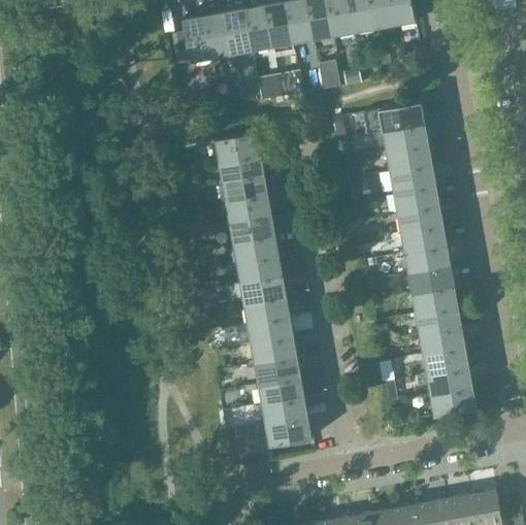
[(304,0),(290,0),(284,1),(292,44),(313,41),(304,0)]
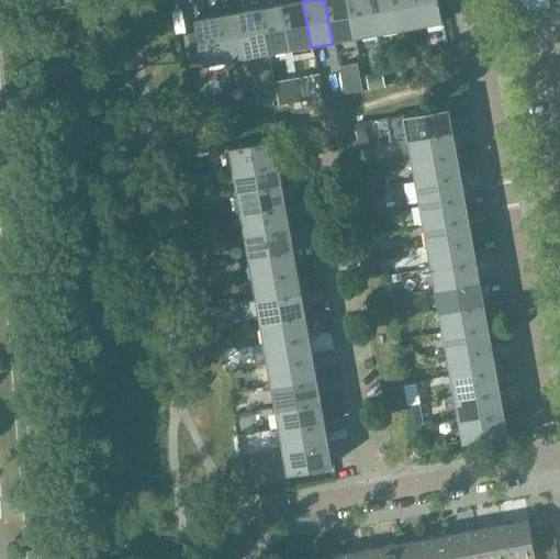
[(346,0),(324,0),(333,44),(354,40),(346,0)]
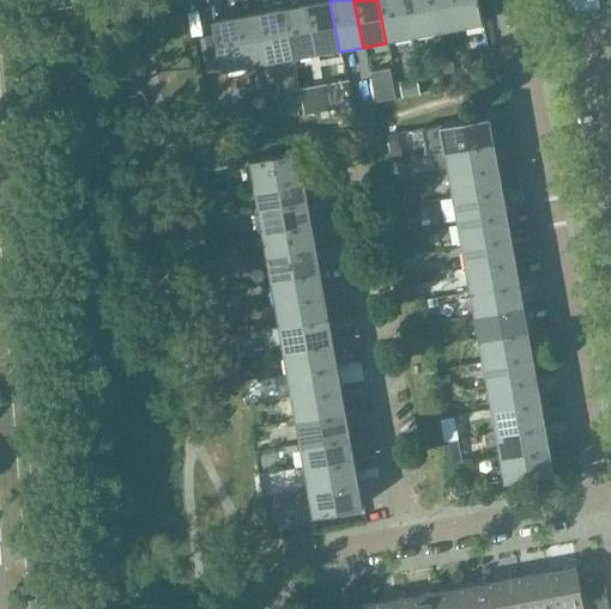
[(403,0),(377,0),(386,43),(410,38),(403,0)]
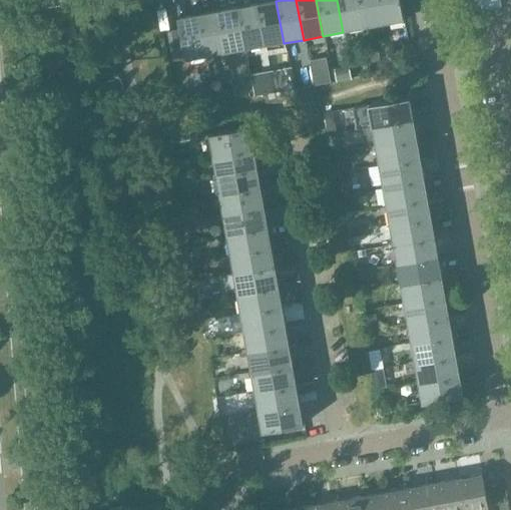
[(357,0),(337,0),(343,32),(363,29),(357,0)]
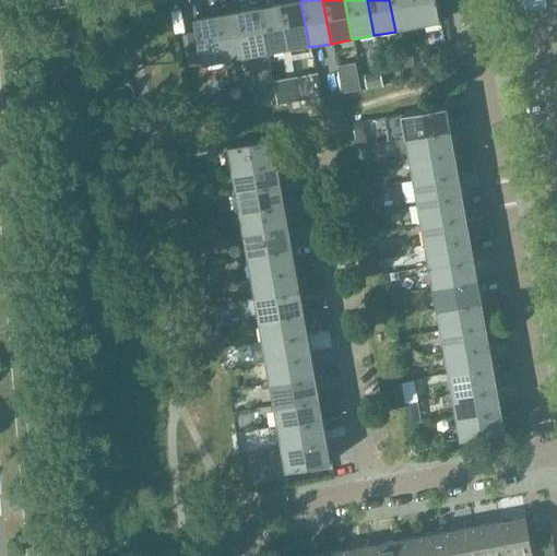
[(412,0),(389,0),(395,32),(417,27),(412,0)]
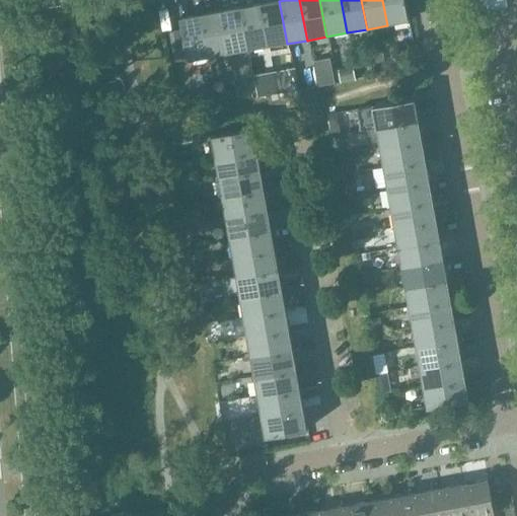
[(402,0),(382,0),(387,25),(408,22),(402,0)]
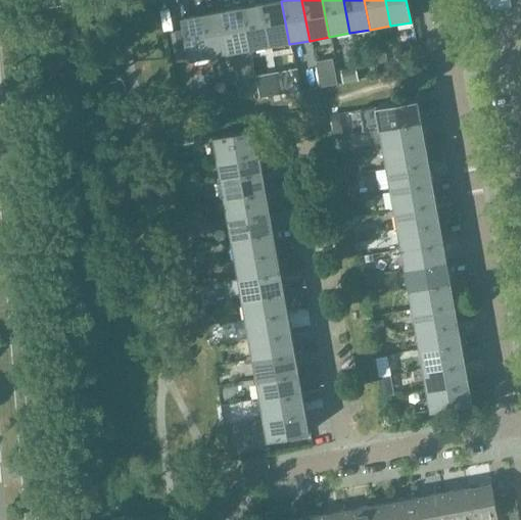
[(508,0),(473,0),(476,16),(510,10),(510,9),(508,0)]
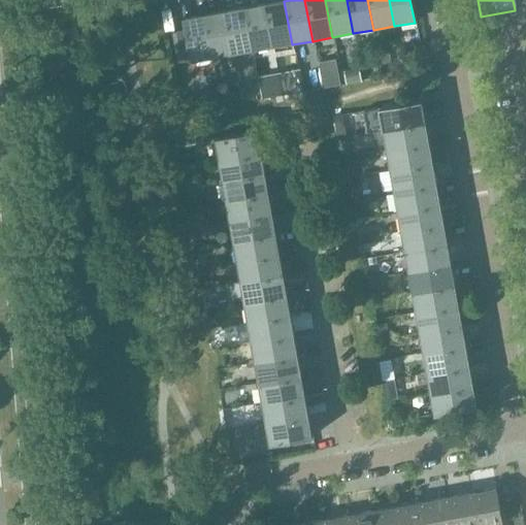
[(525,4),(525,0),(513,0),(515,9),(525,7),(525,4)]
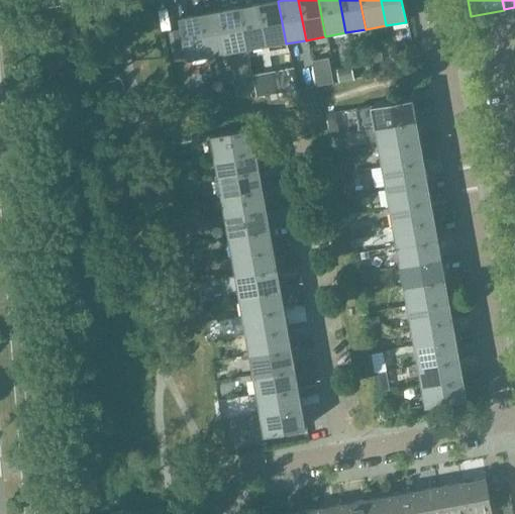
[(278,1),(258,5),(266,47),(286,43),(278,1)]
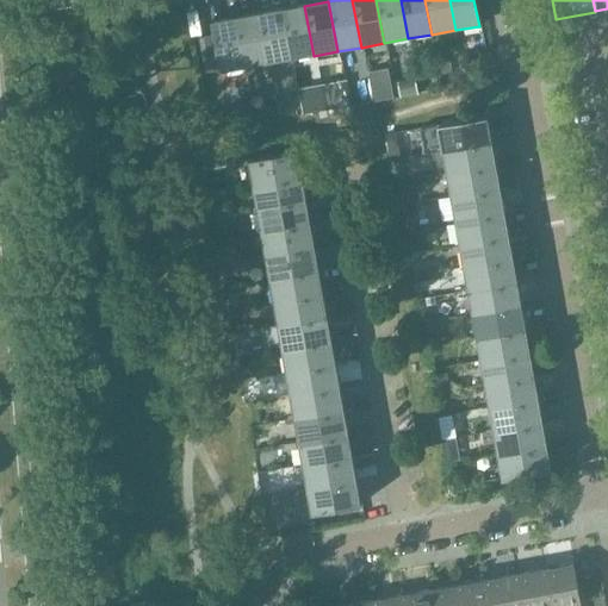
[(304,6),(280,10),(290,60),(314,56),(304,6)]
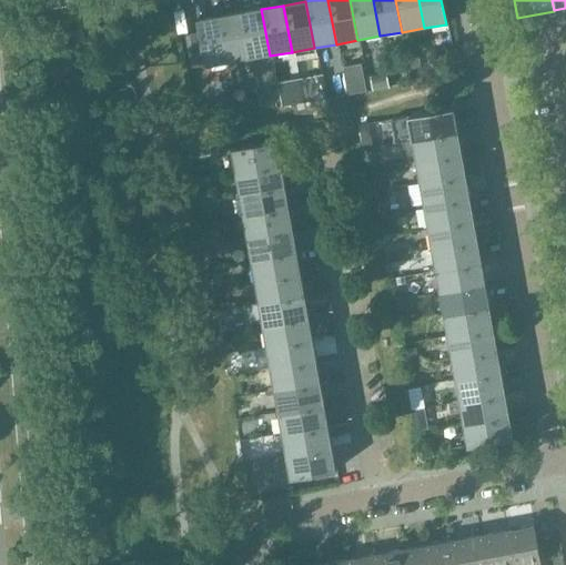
[(261,9),(240,13),(248,60),(270,56),(261,9)]
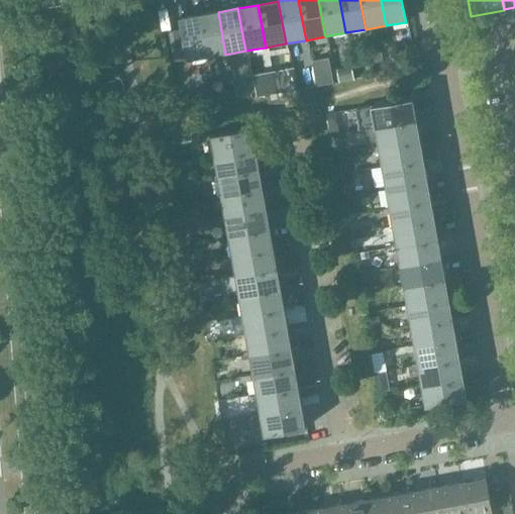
[(218,12),(198,15),(205,58),(225,55),(218,12)]
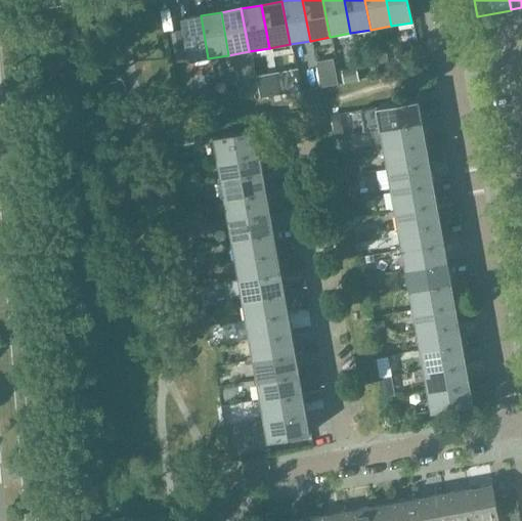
[(169,35),(175,64),(208,58),(201,15),(180,19),(182,32),(169,35)]
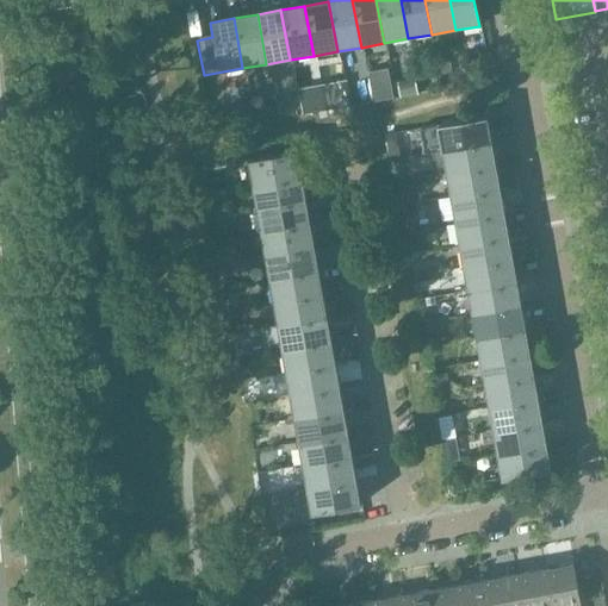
[(389,68),(370,72),(374,101),(395,99),(389,68)]
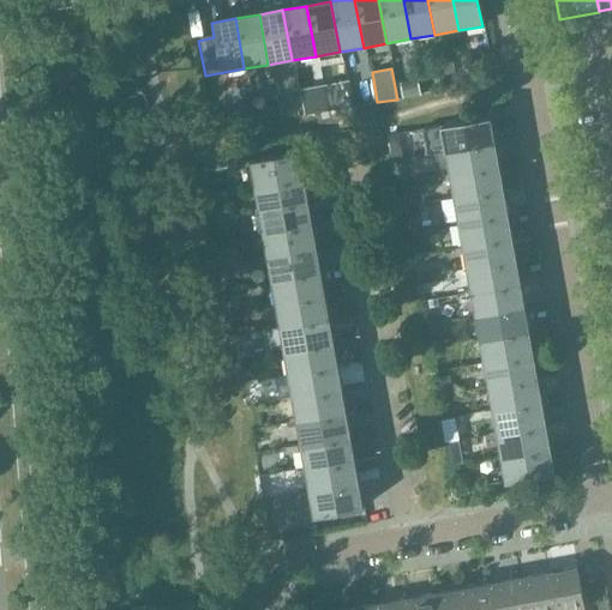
[(307,114),(354,108),(351,82),(304,89),(307,114)]
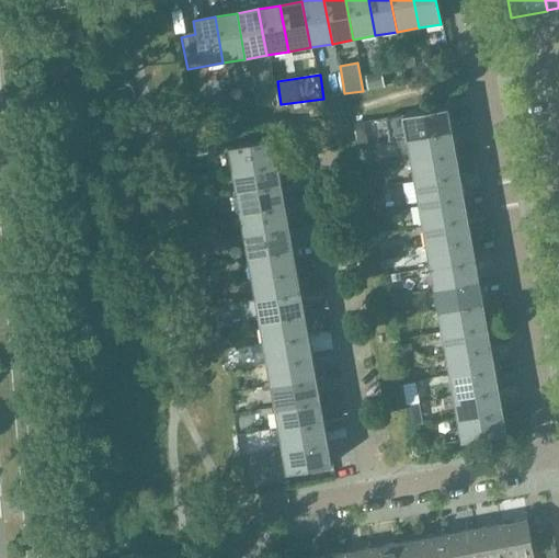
[(228,102),(216,104),(218,116),(230,114),(228,102)]
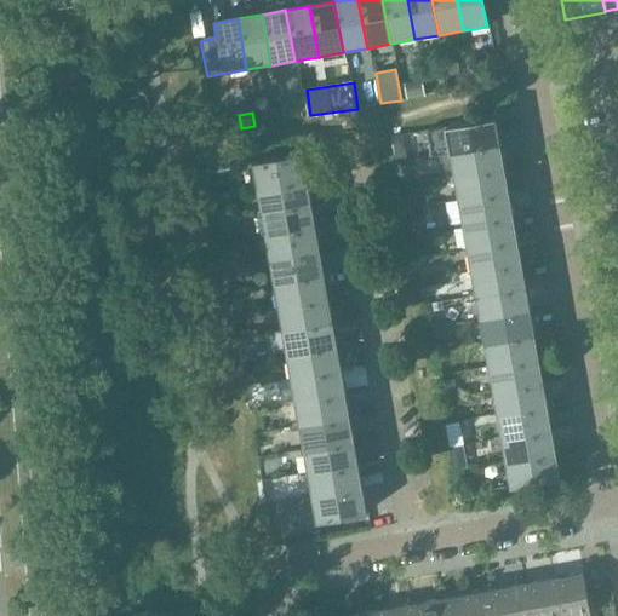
[(444,130),(448,154),(498,145),(495,121),(444,130)]
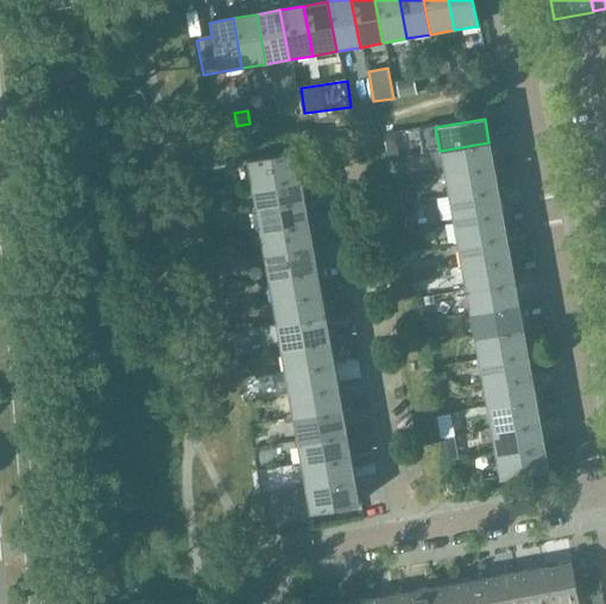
[(440,151),(443,175),(493,166),(488,142),(440,151)]
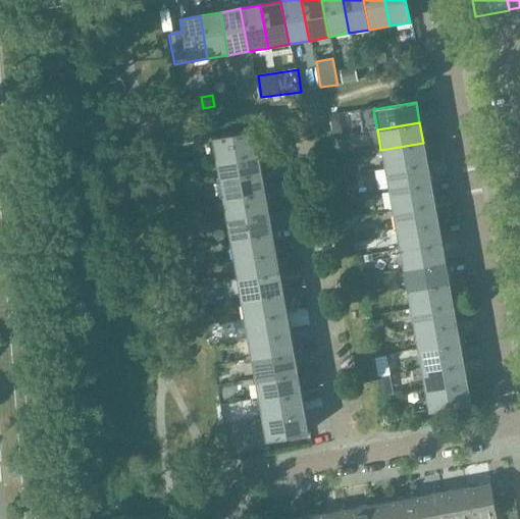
[(211,139),(214,159),(257,152),(254,132),(211,139)]
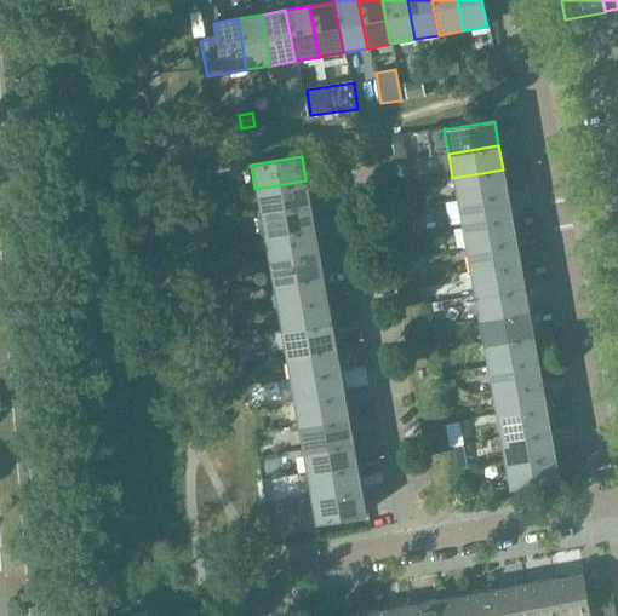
[(452,178),(457,202),(508,193),(503,170),(452,178)]
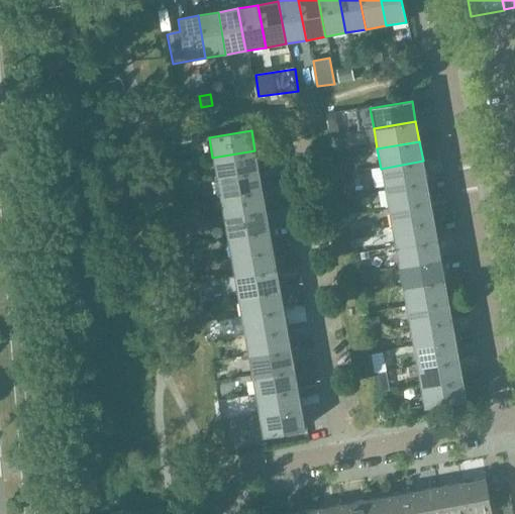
[(212,158),(216,178),(259,170),(254,150),(212,158)]
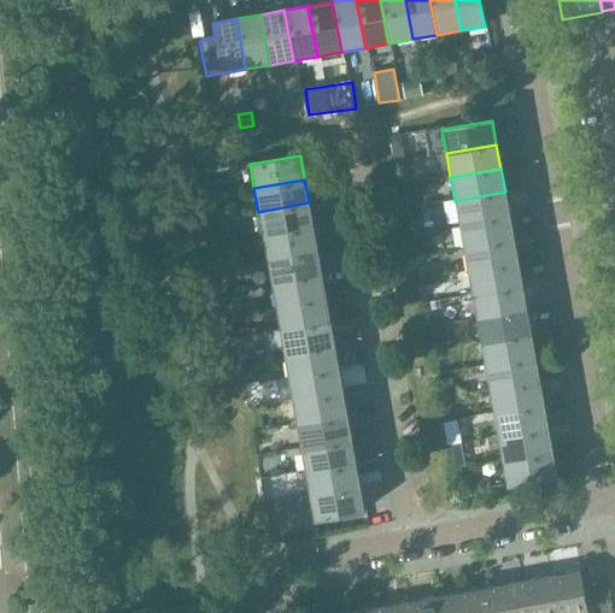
[(455,201),(458,225),(509,216),(505,192),(455,201)]
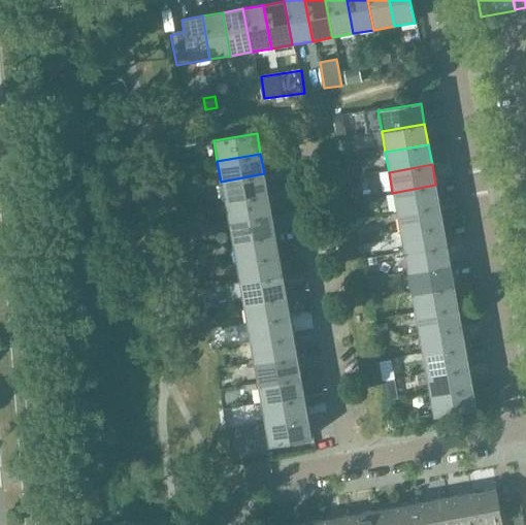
[(221,182),(224,202),(267,194),(264,173),(221,182)]
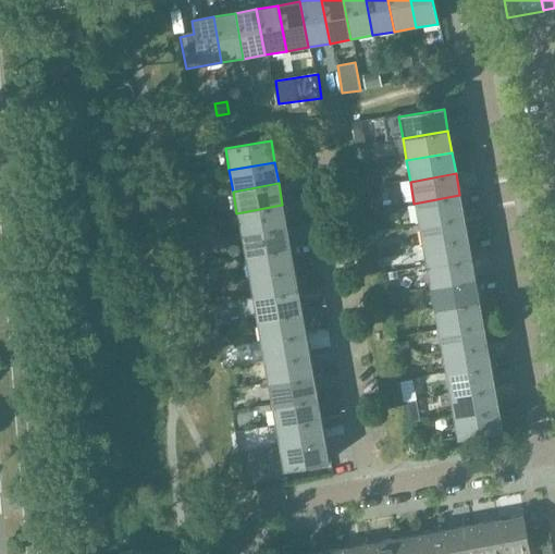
[(414,204),(418,225),(464,217),(459,195),(414,204)]
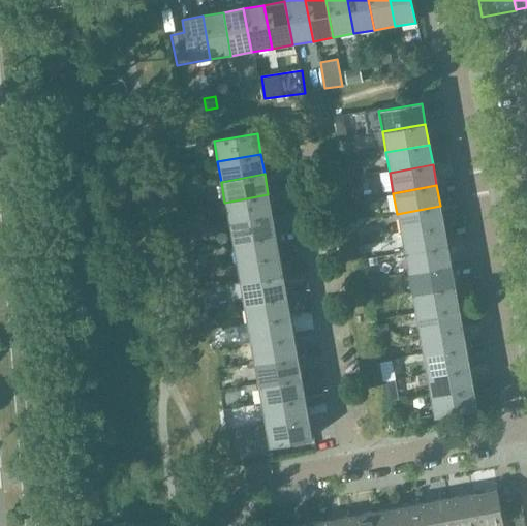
[(224,203),(228,223),(272,215),(268,194),(224,203)]
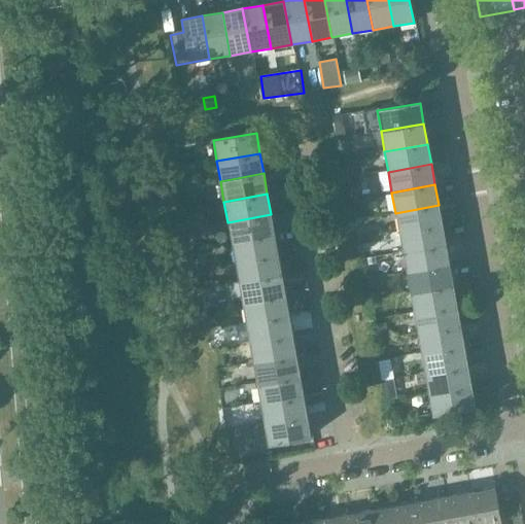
[(395,213),(399,233),(442,225),(439,205),(395,213)]
